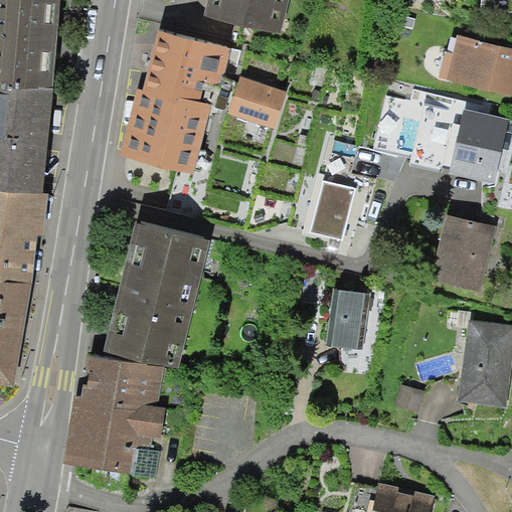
[(0,82),(60,88),(65,0),(0,0),(0,82)]
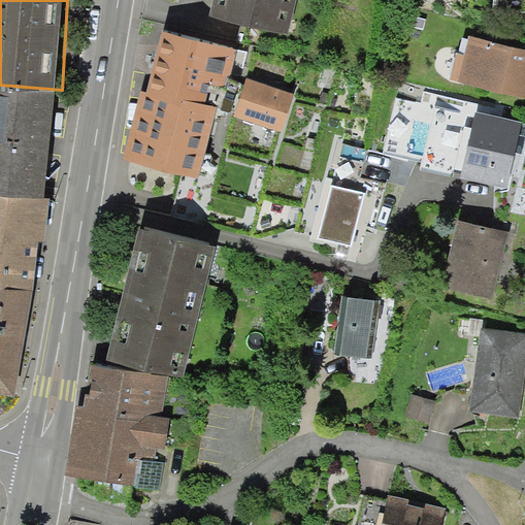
[(217,0),(214,13),(291,33),(297,0),(217,0)]
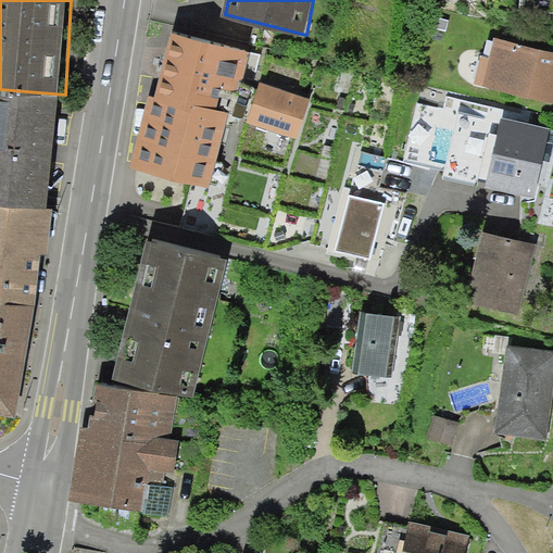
[(249,51),(171,32),(137,162),(221,183),(239,109),(220,104),(222,95),(237,99),(249,51)]
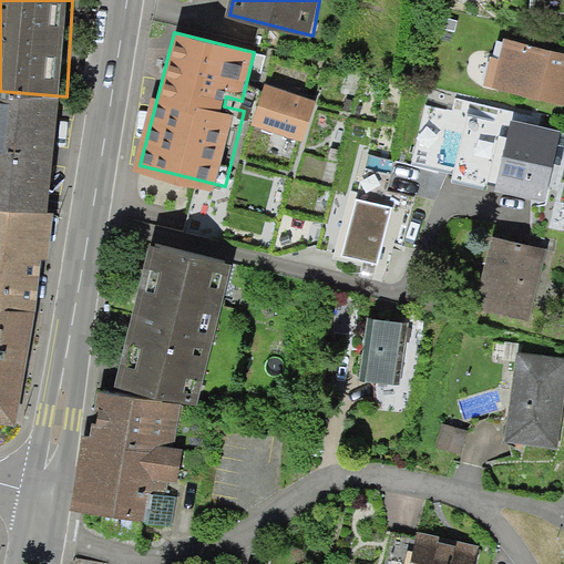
[(563,52),(502,39),(491,86),(563,103),(563,52)]
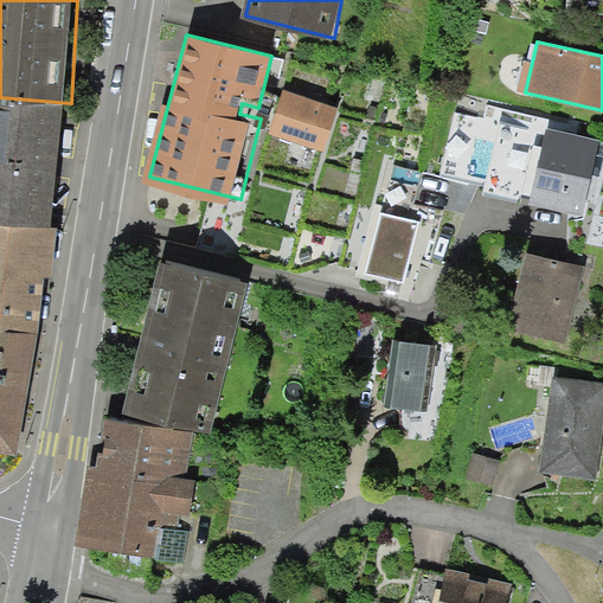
[(335,106),(276,89),(263,135),(322,152),(335,106)]
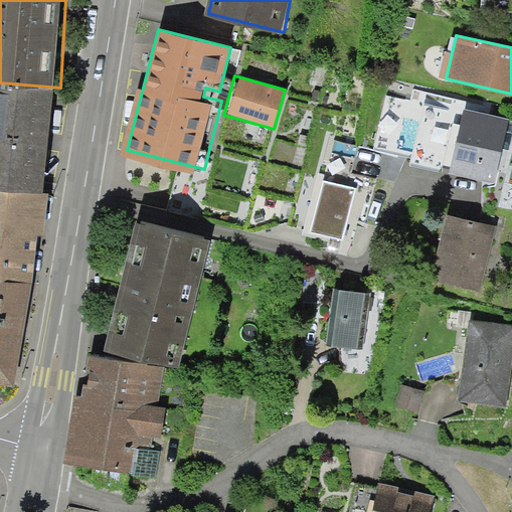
[(0,276),(34,280),(49,189),(60,88),(0,82),(0,276)]
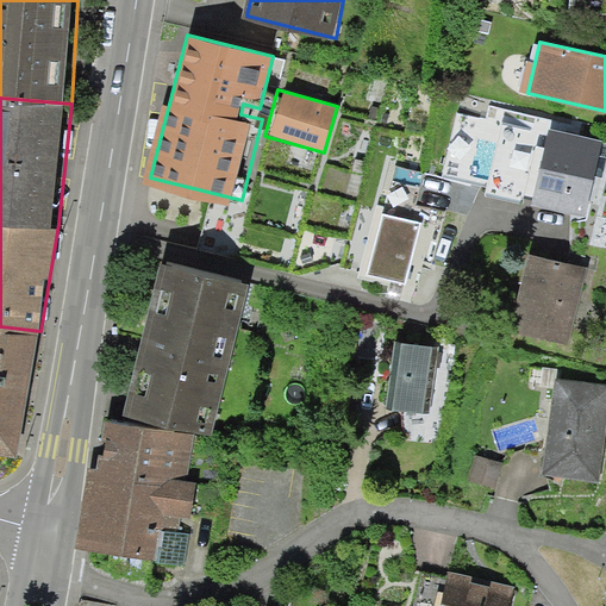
[(604,144),(550,131),(531,205),(585,218),(604,144)]
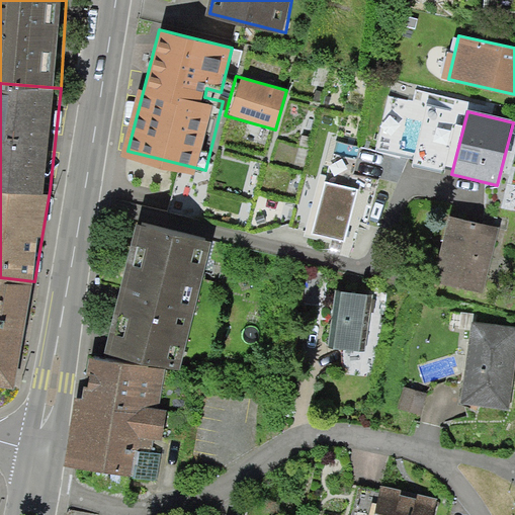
[(497,227),(447,217),(433,281),(484,291),(497,227)]
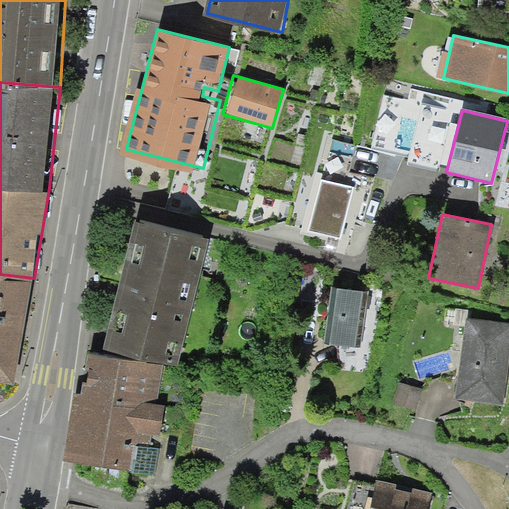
[(139,224),(107,336),(177,356),(210,244),(139,224)]
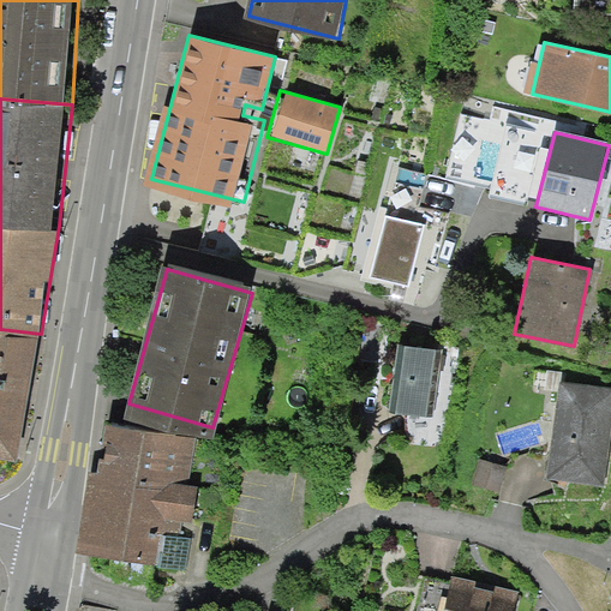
[(41,334),(0,329),(0,454),(23,459),(41,334)]
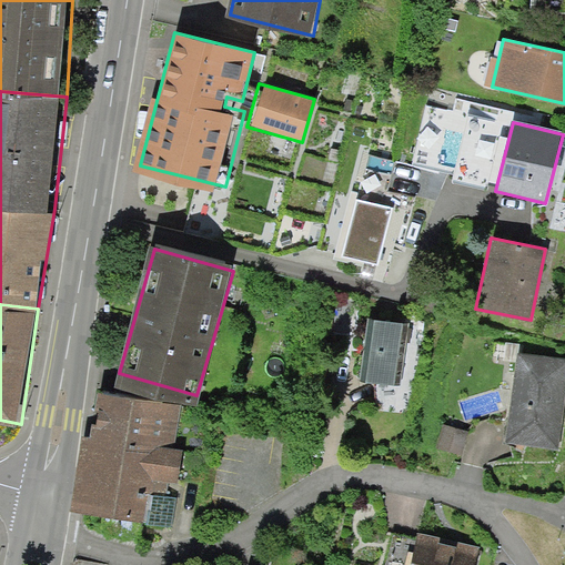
[(409,324),(363,318),(354,379),(399,385),(409,324)]
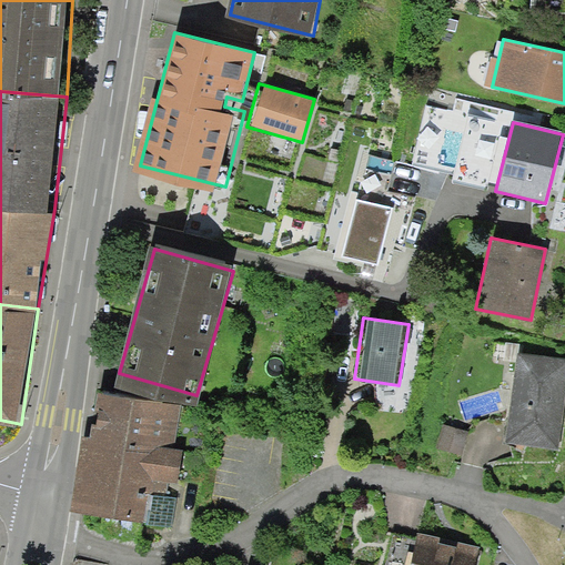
[(564,420),(564,360),(515,353),(503,439),(561,447),(564,420)]
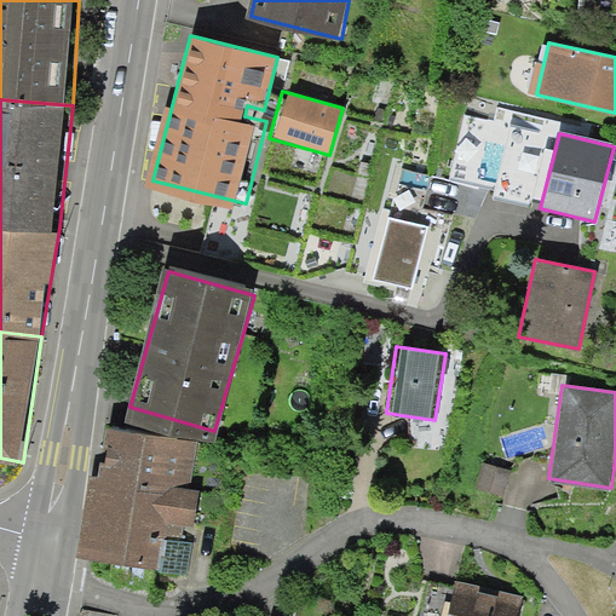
[(174,431),(108,420),(86,553),(178,568),(193,488),(165,483),(174,431)]
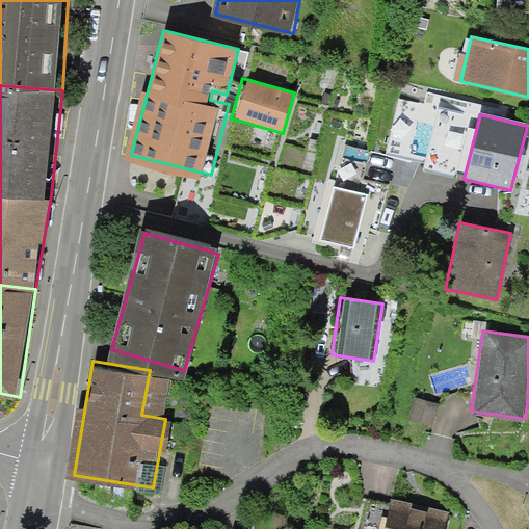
[(440,528),(446,509),(388,495),(378,528),(440,528)]
